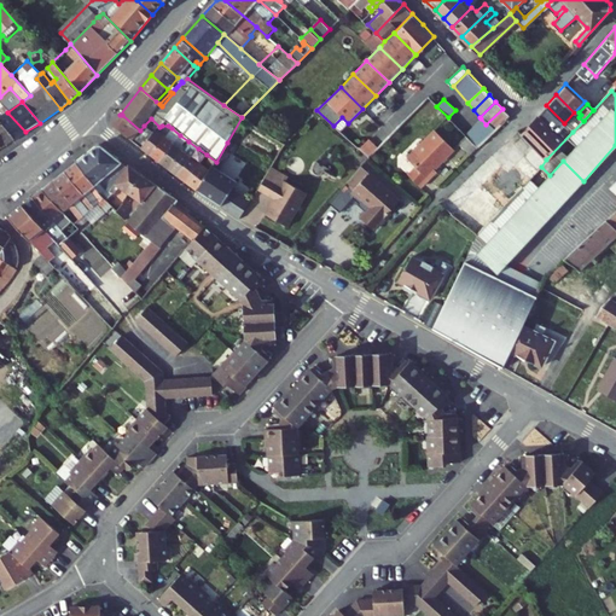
[(546,105),(521,134),(530,143),(546,160),(573,132),(567,126),(564,123),(546,105)]
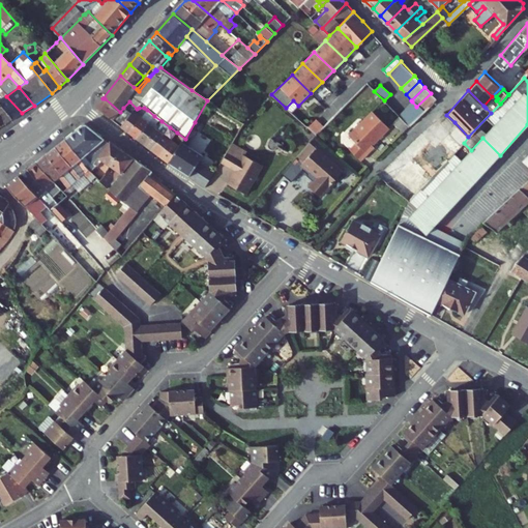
[(431,93),(416,107),(421,112),(437,99),(431,93)]
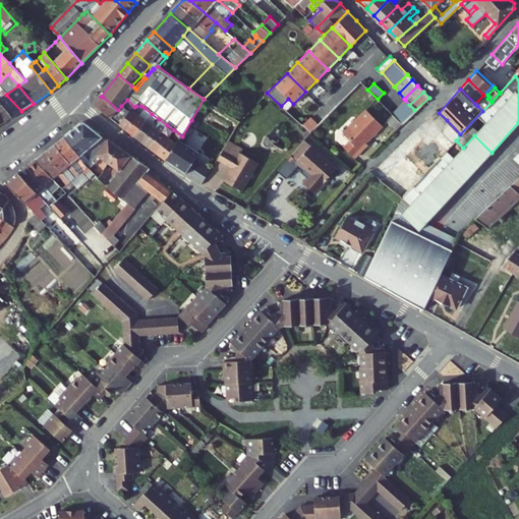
[(21,111),(6,95),(0,99),(0,106),(10,118),(21,111)]
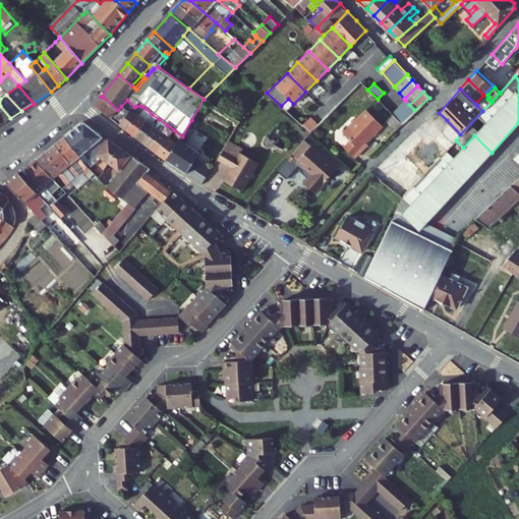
[(118,110),(103,97),(94,107),(110,118),(118,110)]
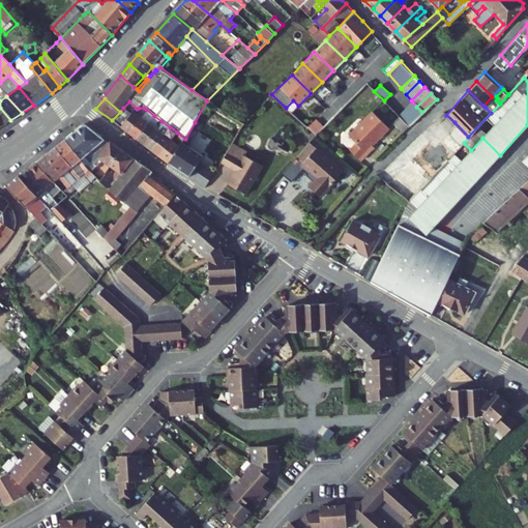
[(291,112),(298,105),(293,100),(286,108),(291,112)]
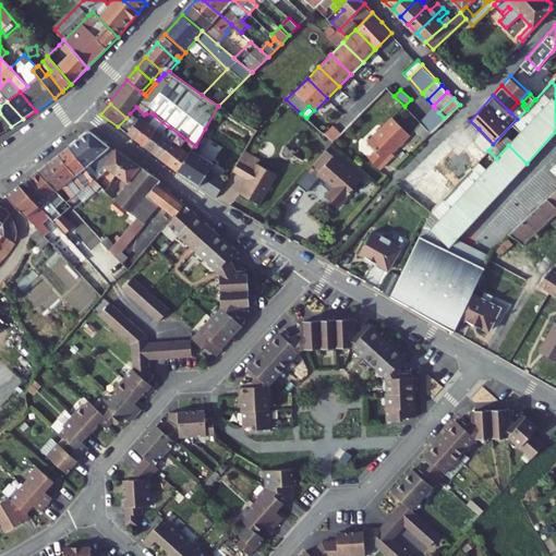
[(521,108),(518,106),(511,113),(517,119),(527,109),(522,106),(521,108)]
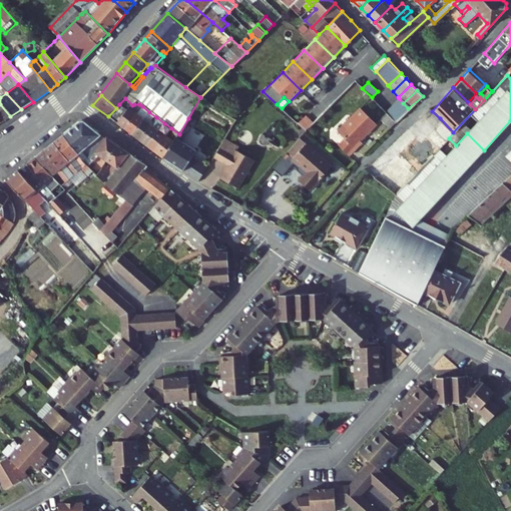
[(386,111),(395,120),(408,108),(403,103),(399,98),(386,111)]
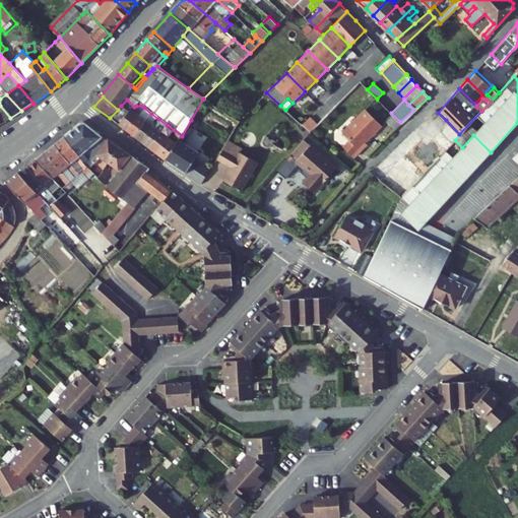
[(0,124),(10,118),(0,106),(0,124)]
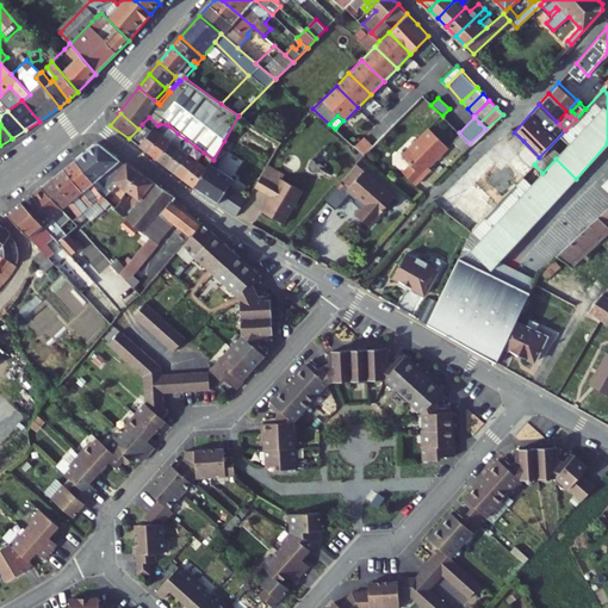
[(138,129),(129,138),(138,147),(152,132),(142,124),(138,129)]
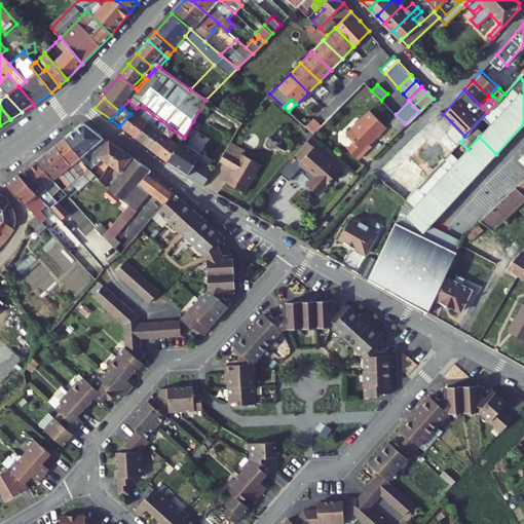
[(151,117),(153,115),(146,109),(144,112),(151,117)]
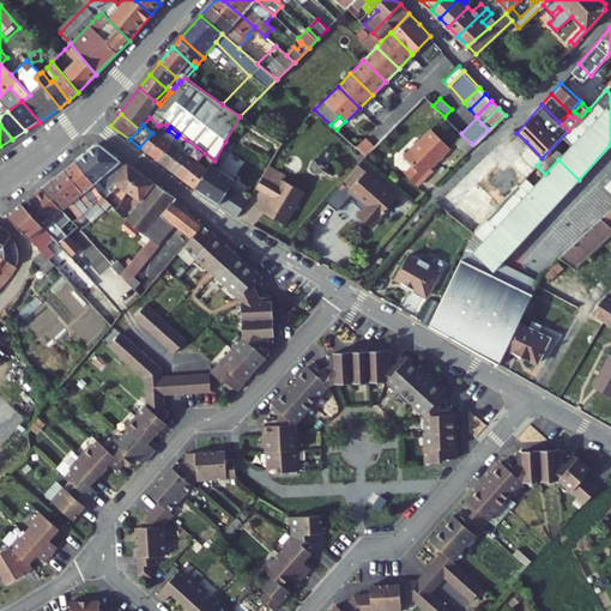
[(449,146),(428,128),(403,157),(412,165),(405,174),(418,186),(433,169),(430,167),(449,146)]
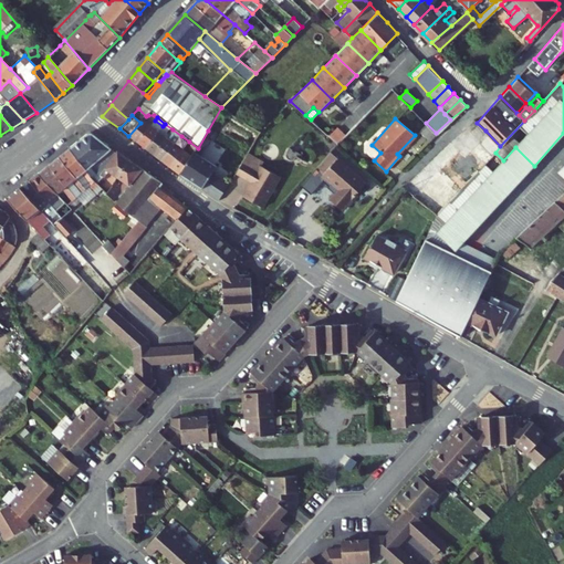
[(141,123),(128,136),(138,143),(150,126),(143,119),(141,123)]
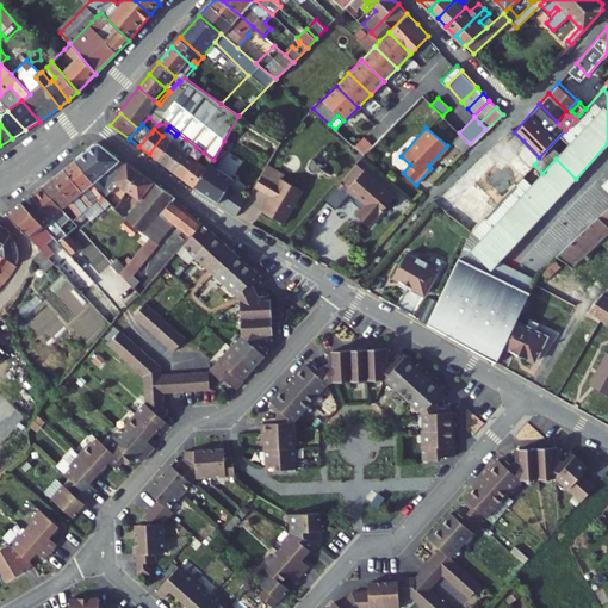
[(461,152),(470,143),(459,132),(457,131),(450,140),(461,152)]
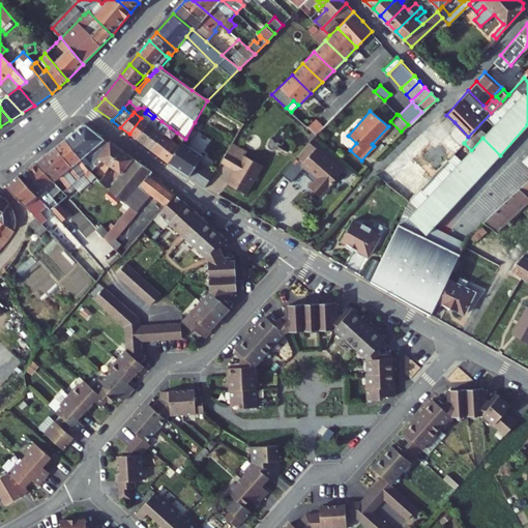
[(159,124),(162,121),(154,116),(152,118),(159,124)]
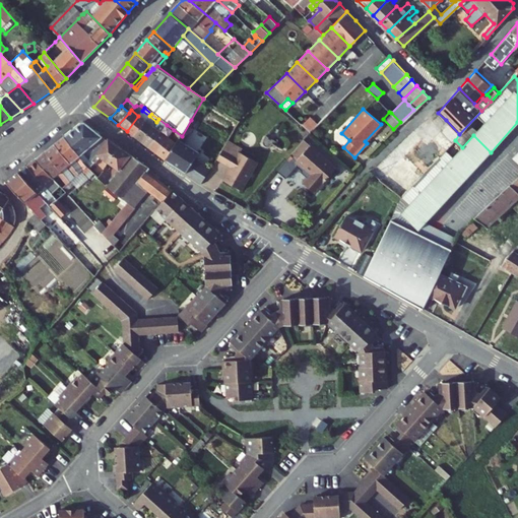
[(134,137),(145,122),(138,116),(127,131),(134,137)]
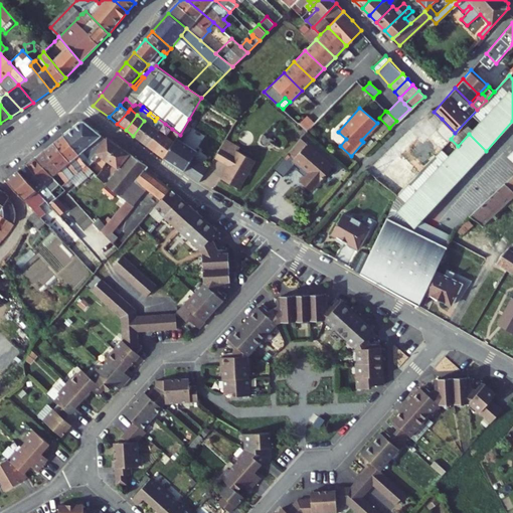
[(306,131),(313,124),(306,117),(298,124),(306,131)]
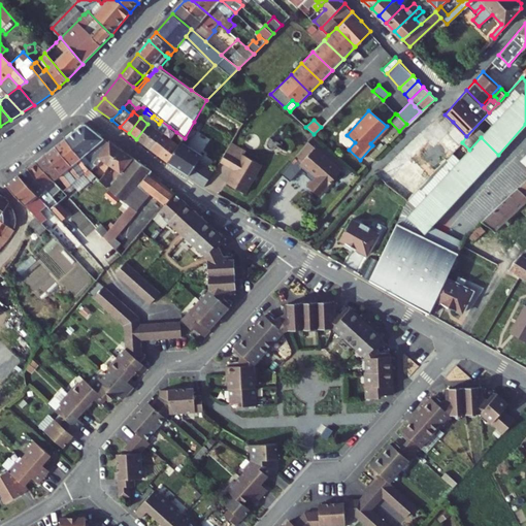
[(167,130),(169,127),(161,121),(159,124),(167,130)]
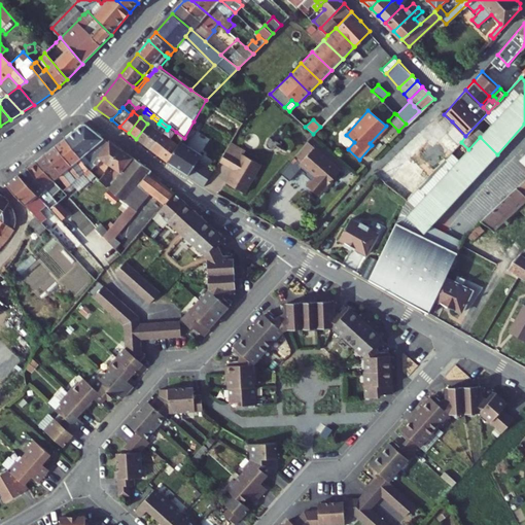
[(178,147),(169,164),(181,172),(195,151),(186,145),(199,125),(194,121),(184,138),(182,141),(178,147)]
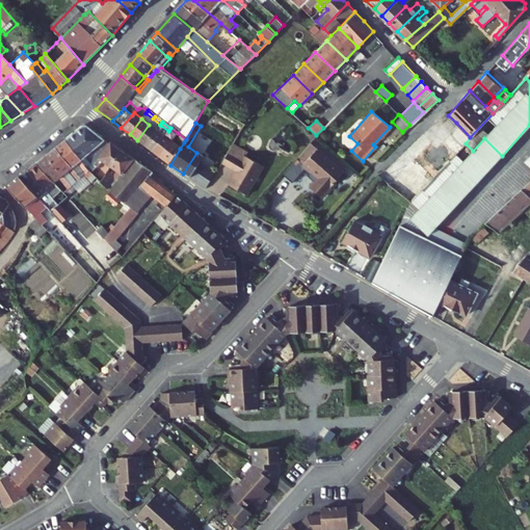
[(436,147),(423,134),(379,178),(412,207),(466,143),(470,137),(456,123),(436,147)]
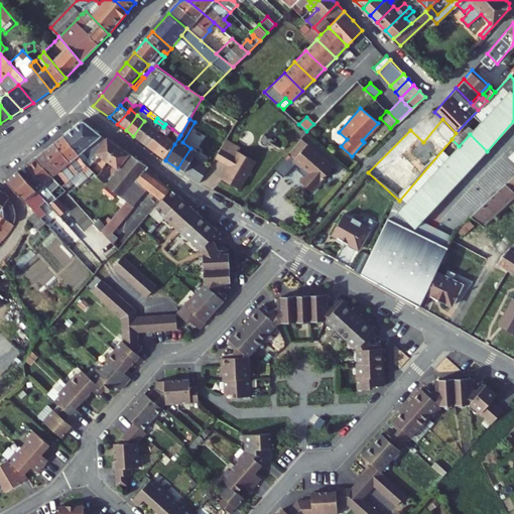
[(144,121),(133,136),(140,141),(151,126),(144,121)]
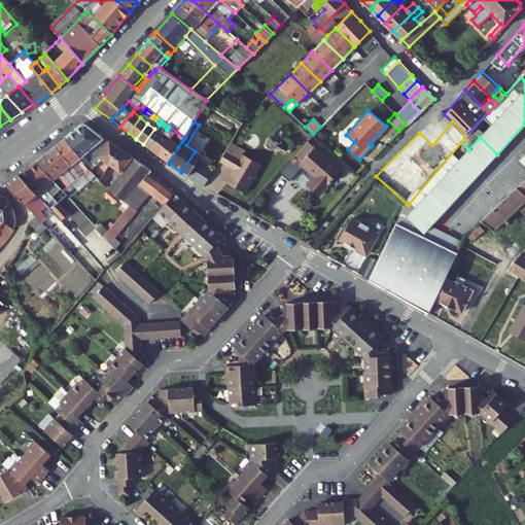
[(66,139),(81,159),(79,161),(85,168),(91,163),(84,155),(101,142),(105,146),(109,141),(108,141),(103,140),(88,127),(83,126),(66,139)]
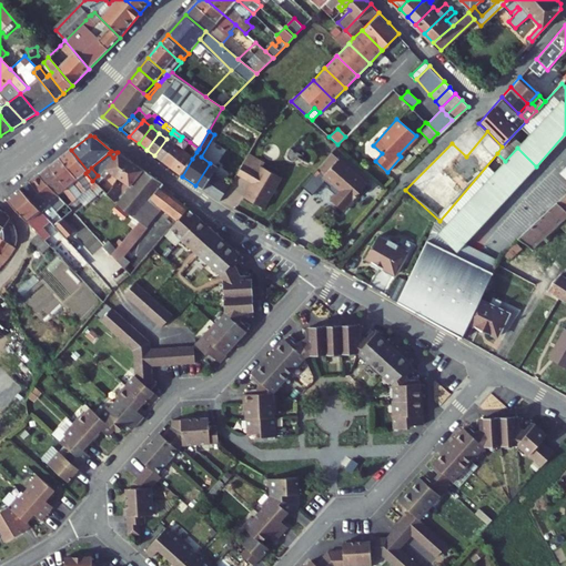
[(188,145),(190,142),(182,137),(180,140),(188,145)]
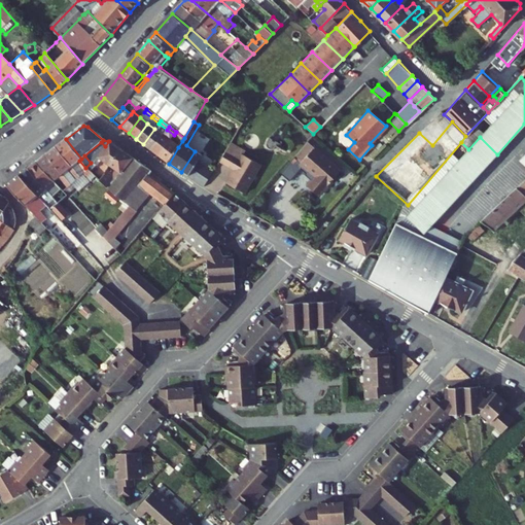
[(154,129),(143,144),(150,149),(162,135),(154,129)]
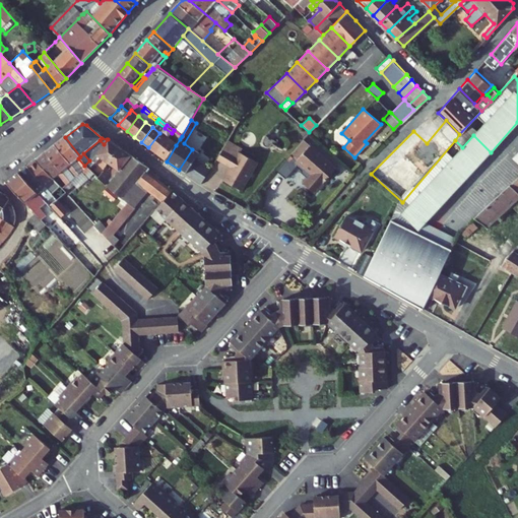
[(180,139),(182,136),(174,130),(172,133),(180,139)]
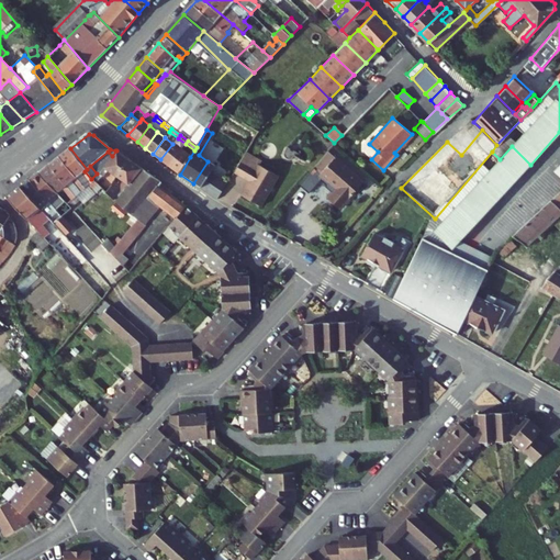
[(172,144),(160,159),(168,166),(181,150),(172,144)]
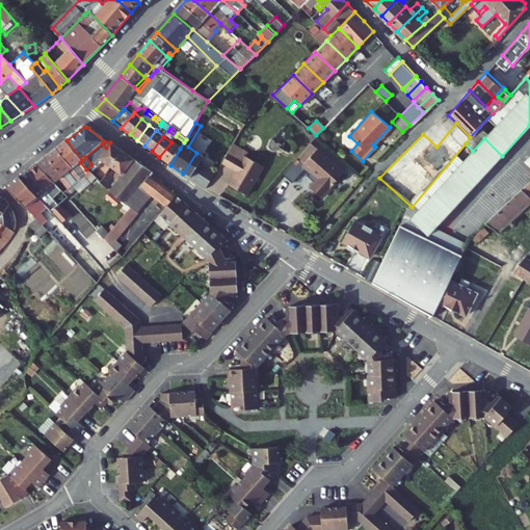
[(484,138),(473,151),(464,162),(480,179),(502,156),(484,138)]
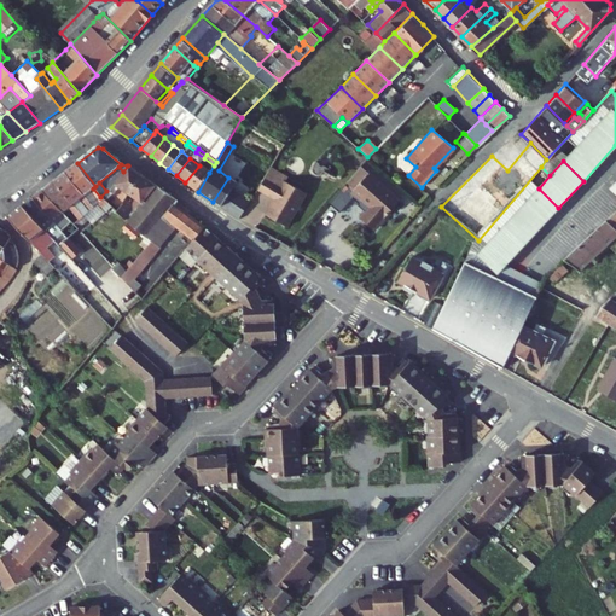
[(96,201),(102,207),(106,203),(100,197),(93,189),(96,186),(77,163),(63,174),(89,205),(96,201)]
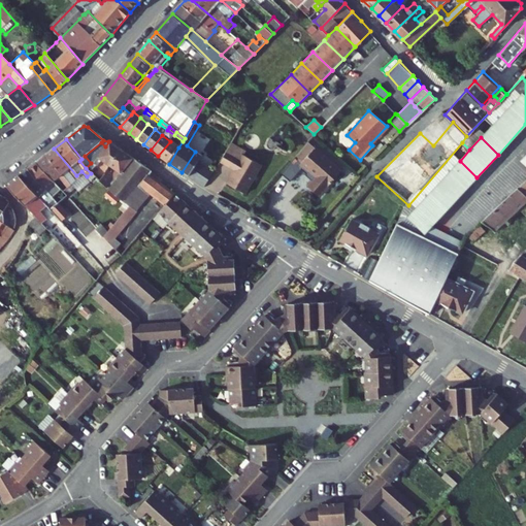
[(107,166),(109,164),(121,151),(109,141),(105,146),(96,157),(107,166)]
